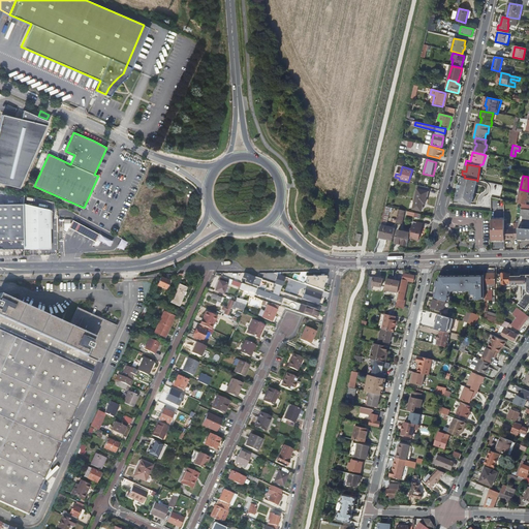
[(464,178),(461,177),(458,189),(460,189),(459,193),(457,193),(456,201),(470,205),(471,200),(472,201),(475,189),(474,189),(476,180),(464,178)]
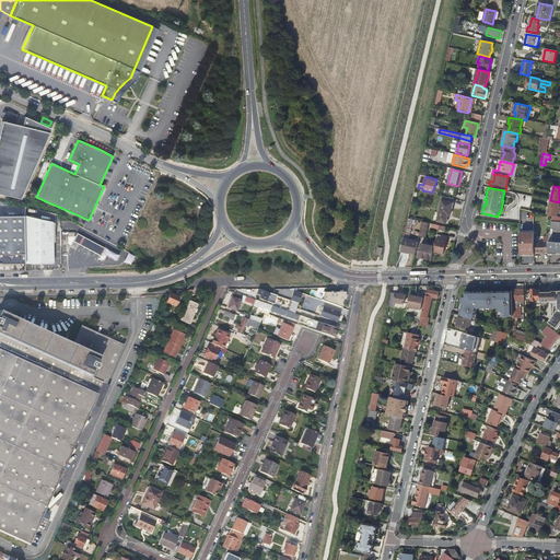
[(454,199),(443,197),(436,222),(445,224),(447,218),(444,218),(445,216),(450,217),(454,199)]
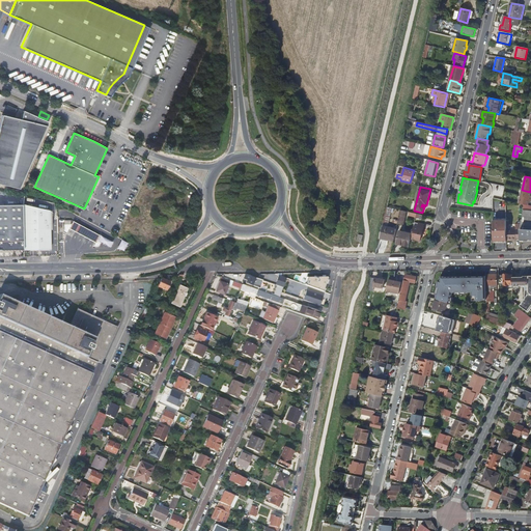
[(530,192),(522,190),(519,203),(523,204),(524,204),(528,205),(529,201),(530,201),(530,196),(530,193),(530,192)]
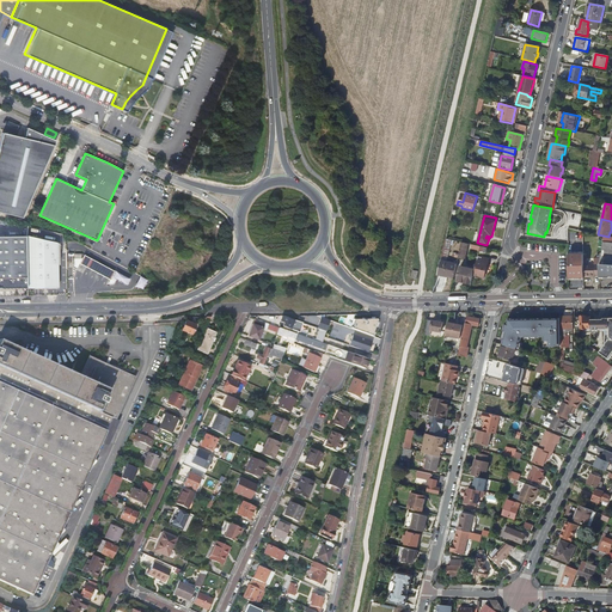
[(0,288),(59,287),(57,243),(28,234),(0,236),(0,288)]
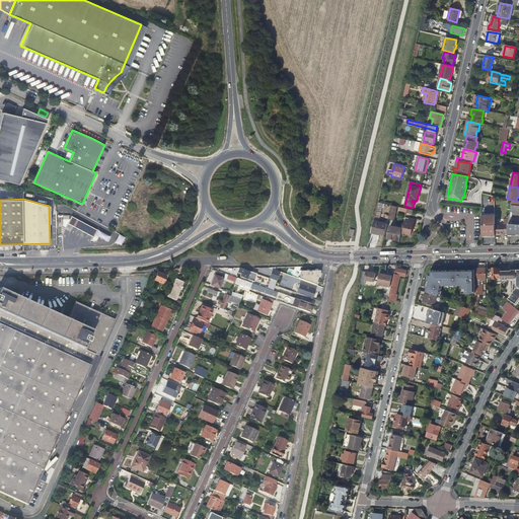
[(388,205),(378,203),(376,211),(386,213),(388,205)]
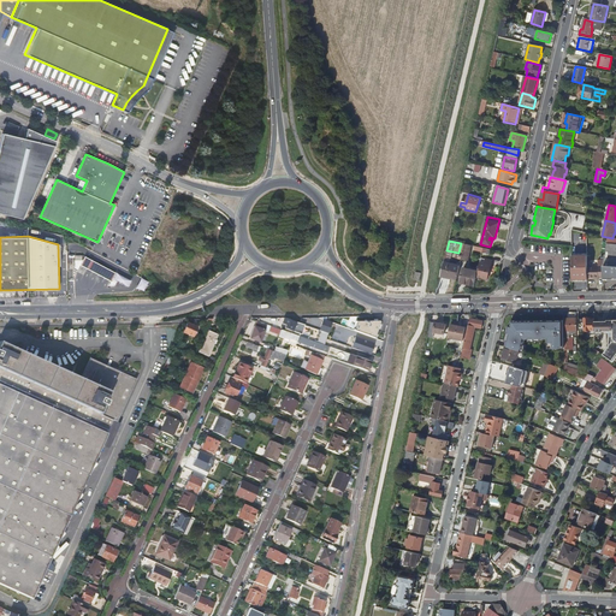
[(484,248),(466,244),(462,260),(468,260),(471,250),(483,253),(484,248)]
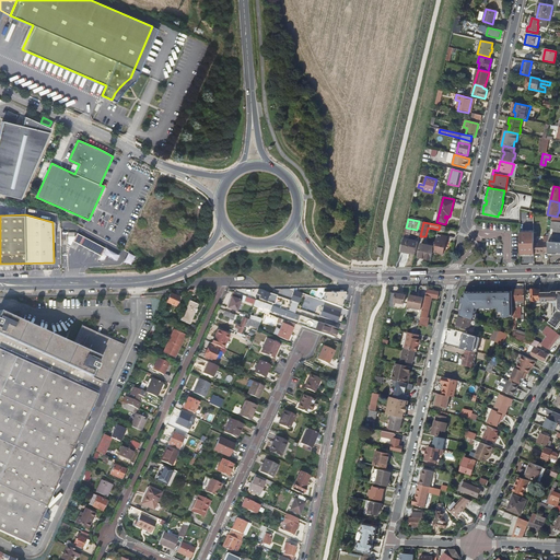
[(559,222),(551,222),(550,243),(558,243),(559,243),(559,222)]
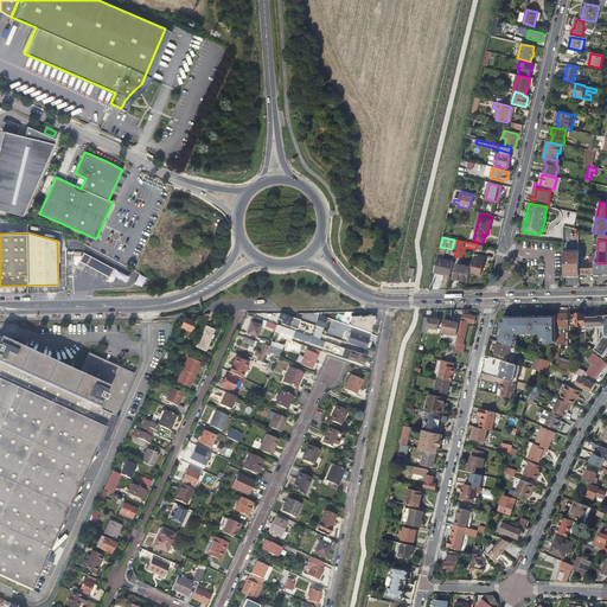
[(580,263),(579,251),(574,253),(563,253),(564,276),(580,276),(580,266),(580,263)]
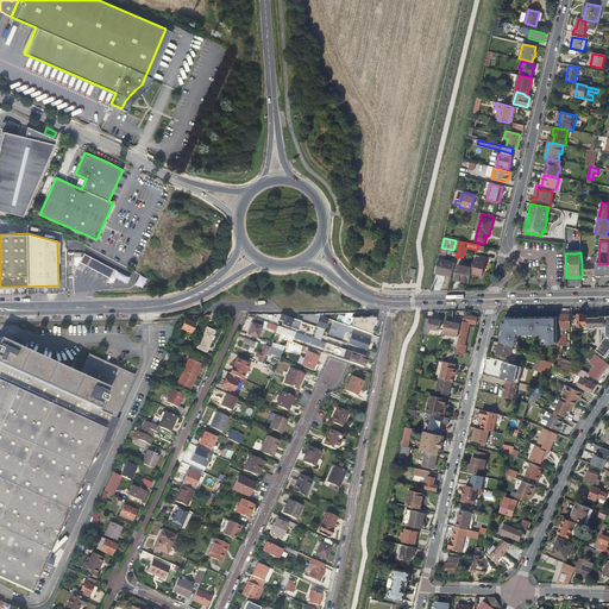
[(87,256),(83,253),(79,262),(82,264),(88,268),(94,270),(100,274),(107,277),(110,278),(113,270),(111,269),(105,265),(99,262),(93,259),(87,256)]
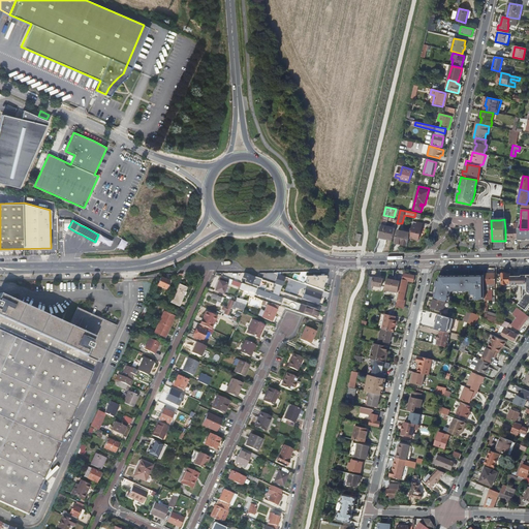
[(412,223),(410,235),(409,240),(418,242),(423,225),(412,223)]
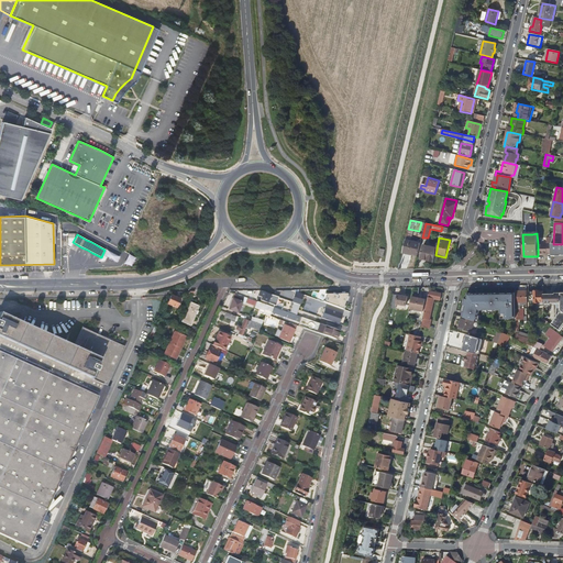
[(421,243),(406,240),(403,252),(418,255),(421,243)]
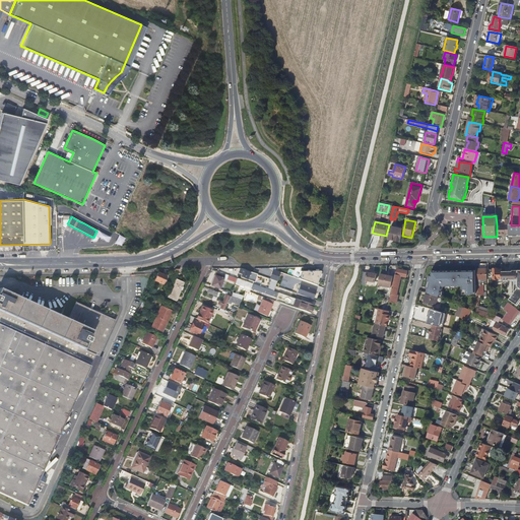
[(497,225),(497,228),(497,237),(506,236),(506,235),(510,235),(510,225),(497,225)]
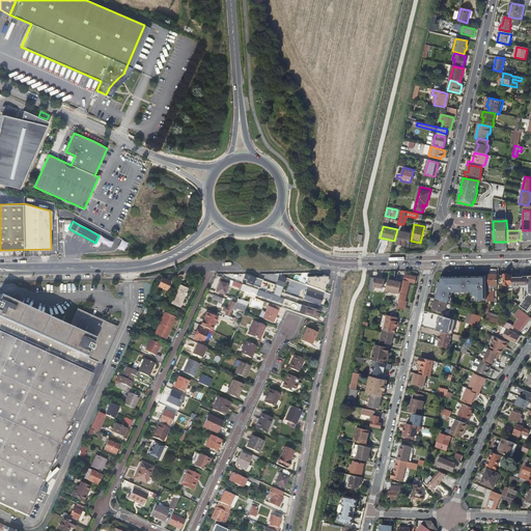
[(530,230),(529,230),(522,230),(521,230),(521,240),(530,240),(530,230)]
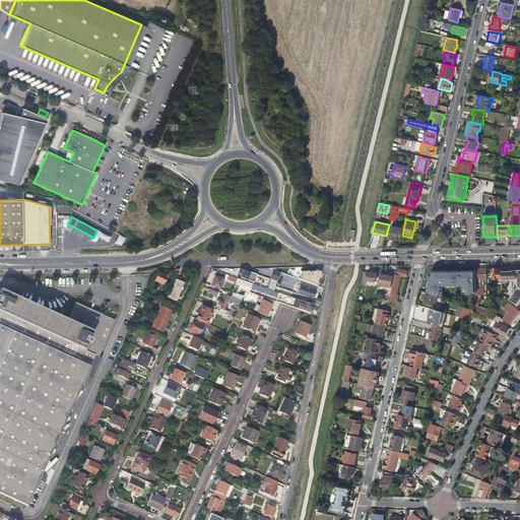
[(397,243),(400,243),(402,236),(403,231),(391,228),(388,242),(397,244),(397,243)]
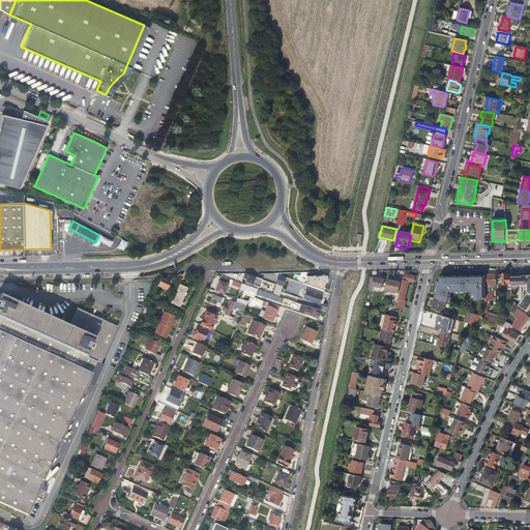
[(111,245),(113,239),(99,235),(97,240),(111,245)]
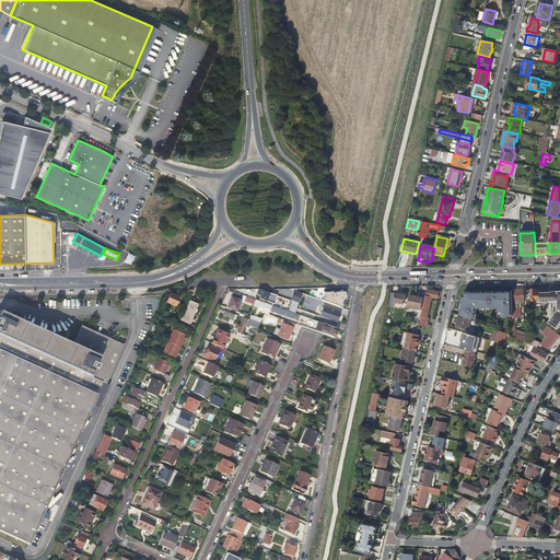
[(128,252),(125,261),(131,264),(135,255),(128,252)]
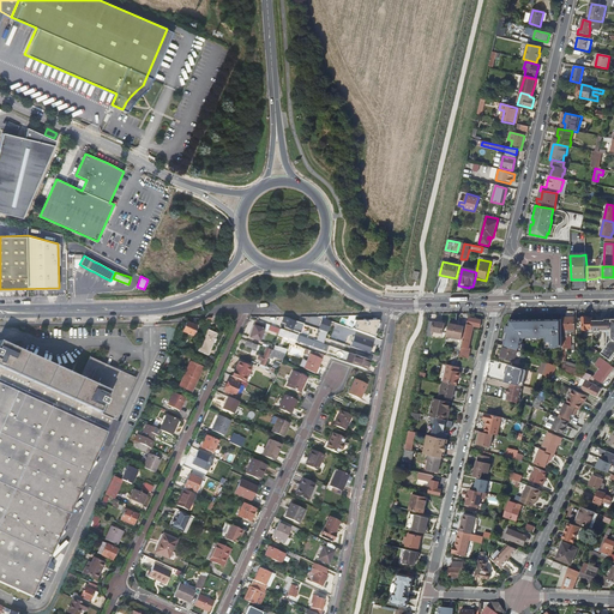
[(301,324),(282,317),(281,321),(284,324),(283,326),(298,332),(301,324)]
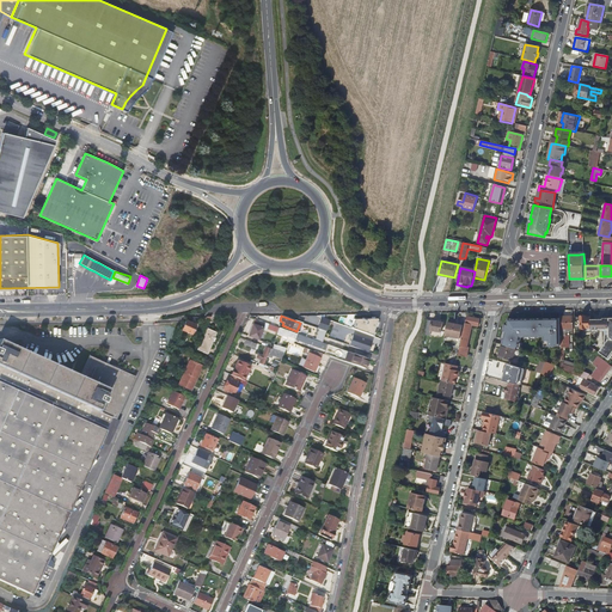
[(469,316),(459,355),(469,356),(471,347),(469,347),(473,325),(479,326),(481,319),(469,316)]
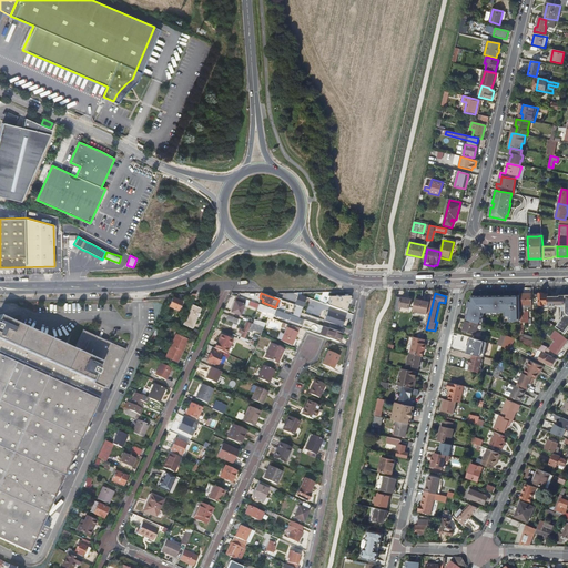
[(195,294),(191,294),(189,301),(186,300),(182,308),(188,311),(191,304),(195,294)]
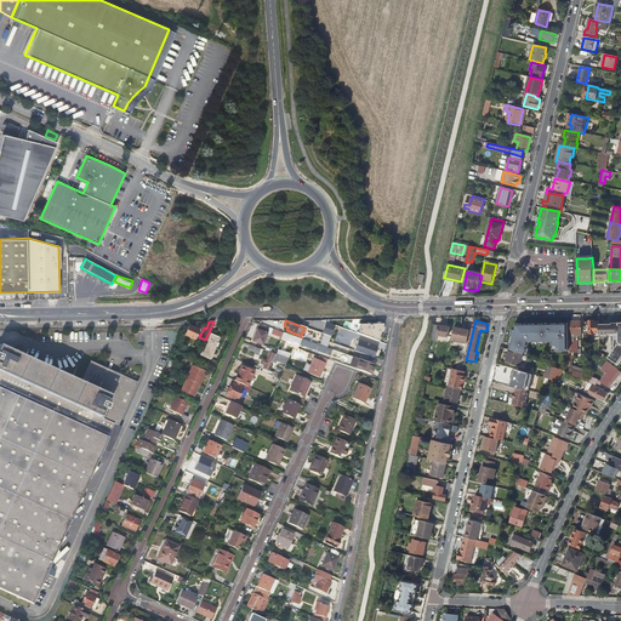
[(335,325),(328,322),(323,334),(331,336),(335,325)]
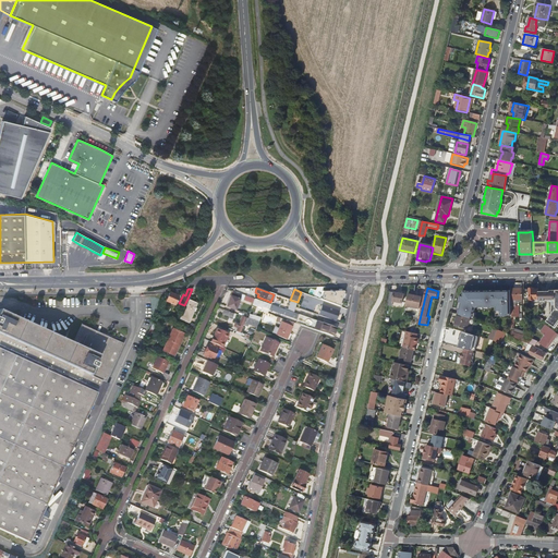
[(512,315),(512,316),(514,316),(514,314),(517,314),(517,306),(517,303),(523,303),(522,289),(511,289),(511,290),(512,315)]
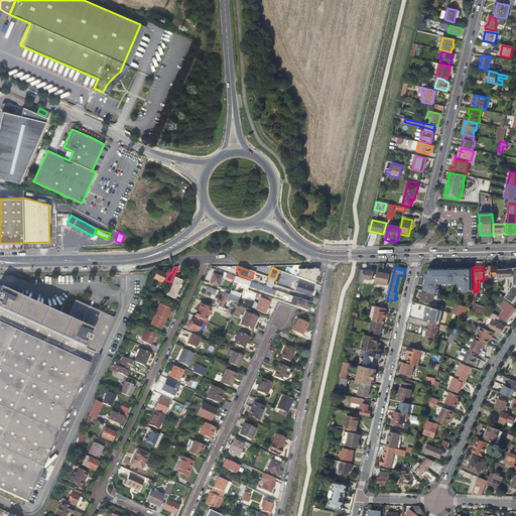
[(485,267),(485,278),(499,277),(499,269),(495,269),(495,267),(490,267),(485,267)]
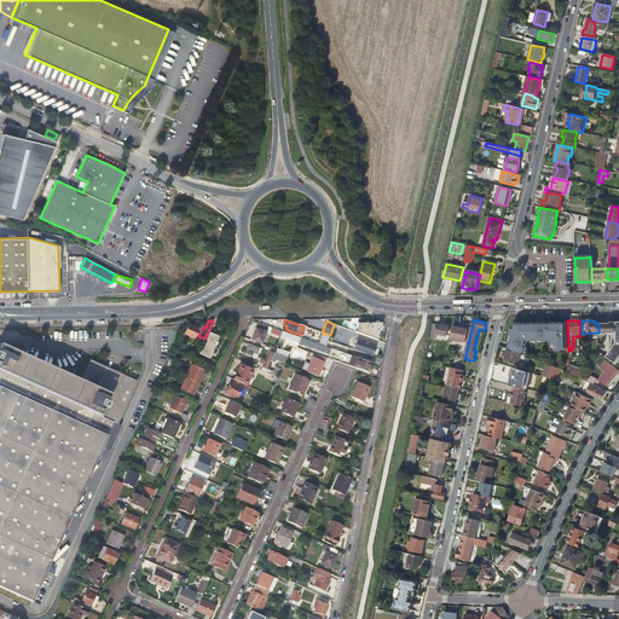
[(354,331),(376,340),(381,325),(381,323),(380,322),(370,322),(370,323),(365,322),(358,322),(354,331)]
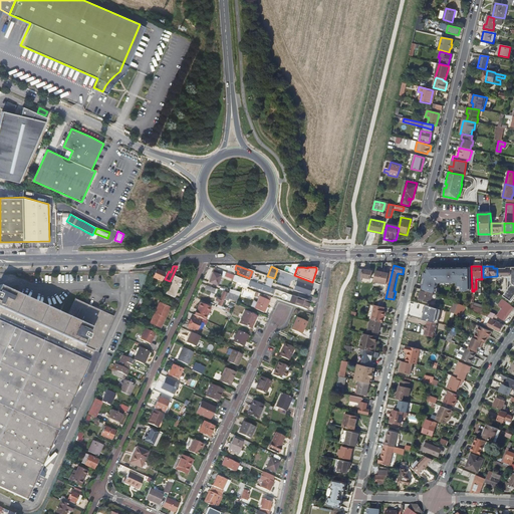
[(472,290),(471,267),(428,267),(427,273),(425,272),(424,278),(425,278),(424,284),(423,289),(433,292),(436,293),(438,283),(459,283),(459,291),(472,290)]
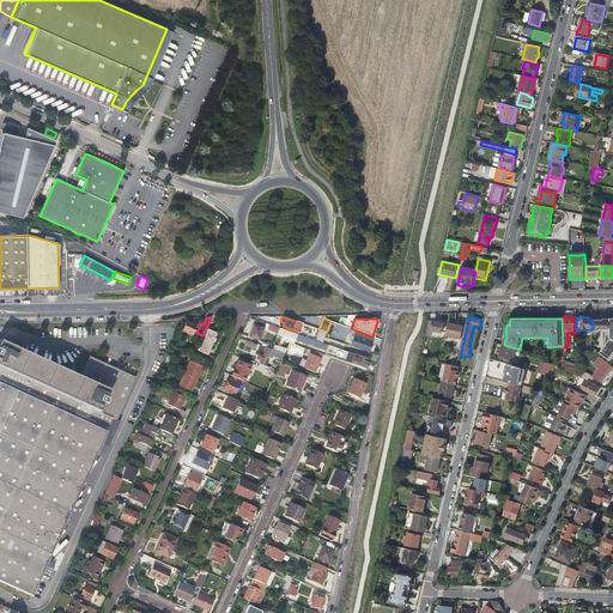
[(612,338),(611,338),(612,319),(605,319),(605,320),(593,320),(593,329),(593,332),(607,332),(607,344),(601,353),(611,360),(612,354),(612,338)]
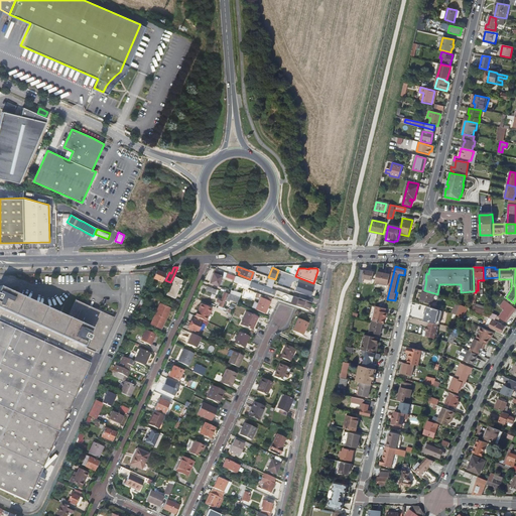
[(231,275),(215,269),(210,283),(218,286),(221,277),(229,280),(231,275)]
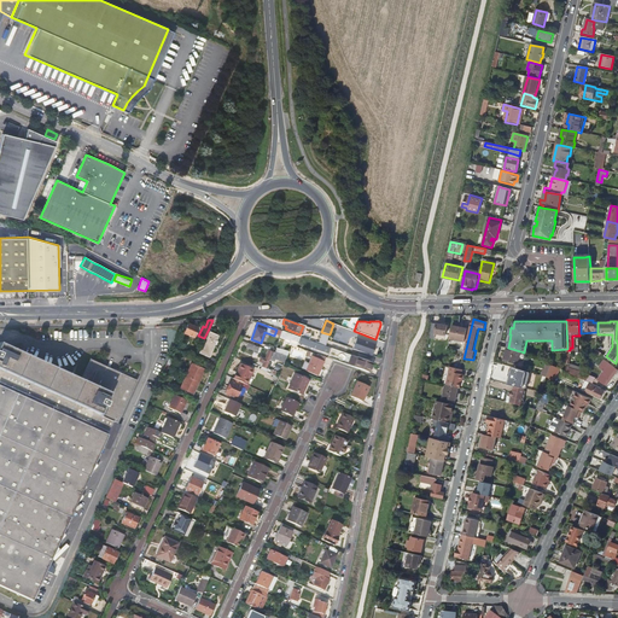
[(437,324),(436,333),(445,336),(447,326),(437,324)]
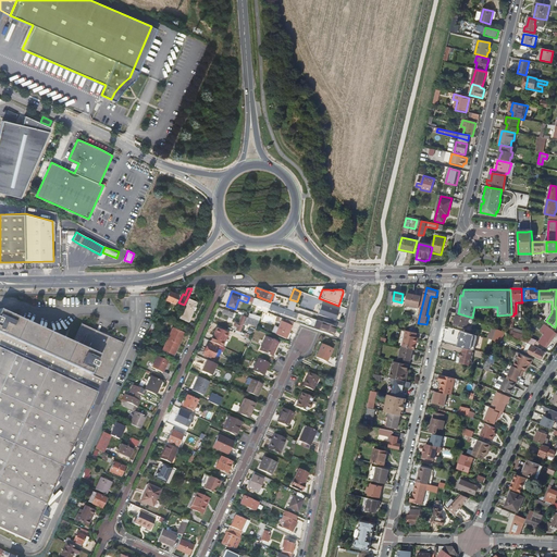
[(173,304),(177,296),(169,293),(165,300),(173,304)]
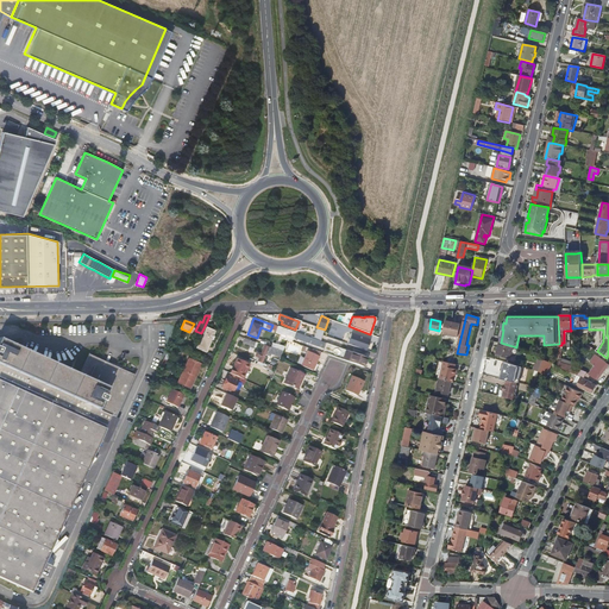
[(464,324),(446,320),(444,333),(458,337),(459,330),(462,330),(464,324)]
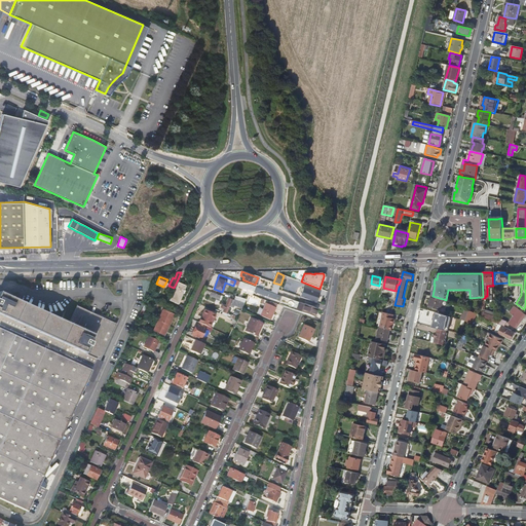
[(177,282),(174,288),(168,300),(178,304),(182,296),(181,295),(185,286),(177,282)]
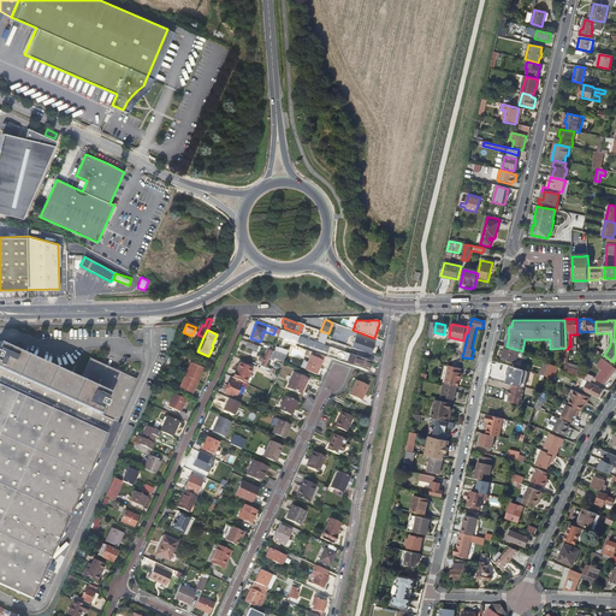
[(330,348),(309,341),(280,330),(278,336),(283,338),(284,336),(327,353),(330,348)]
